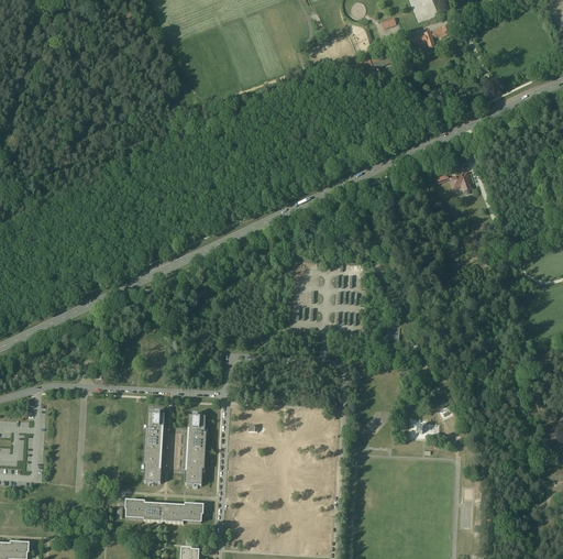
[(384,26),(396,22),(394,14),(381,19),(384,26)]
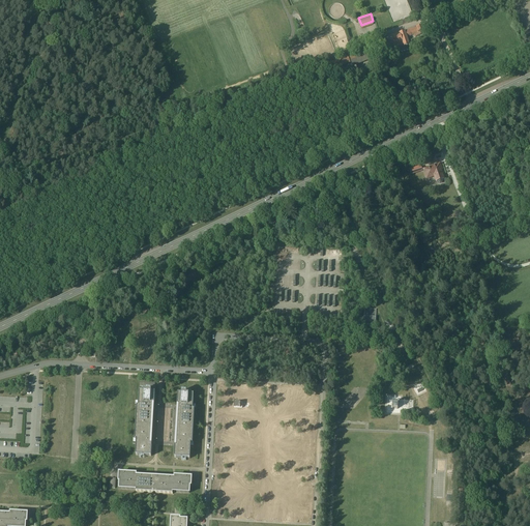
[(391,55),(403,52),(402,48),(410,45),(409,40),(407,33),(418,29),(419,31),(424,30),(422,22),(400,29),(379,36),(384,51),(389,49),(391,55)]
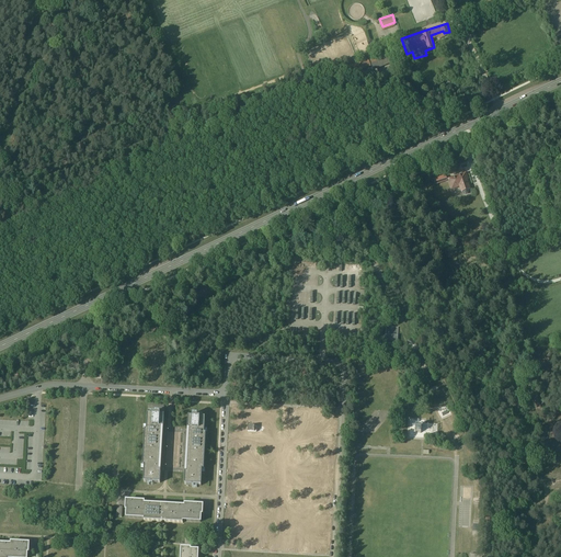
[(392,46),(369,55),(374,66),(397,57),(392,46)]
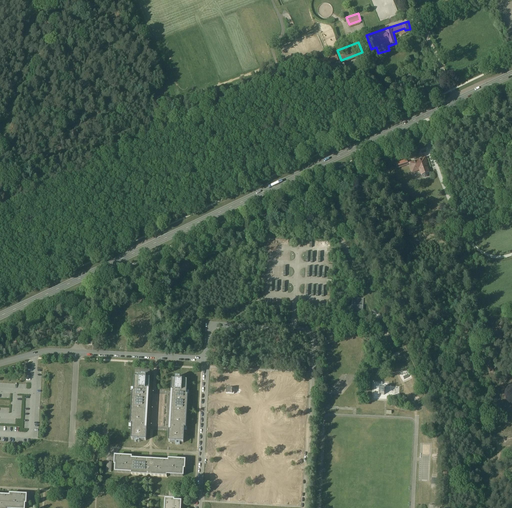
[(335,50),(316,58),(319,64),(322,63),(338,56),(336,53),(336,52),(335,50)]
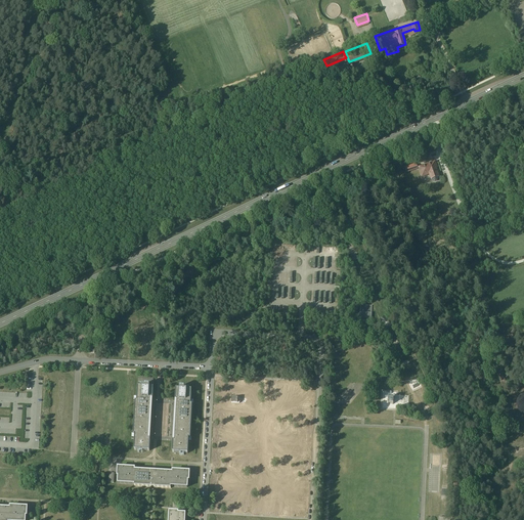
[(381,69),(385,67),(382,59),(373,63),(375,69),(381,67),(381,69)]
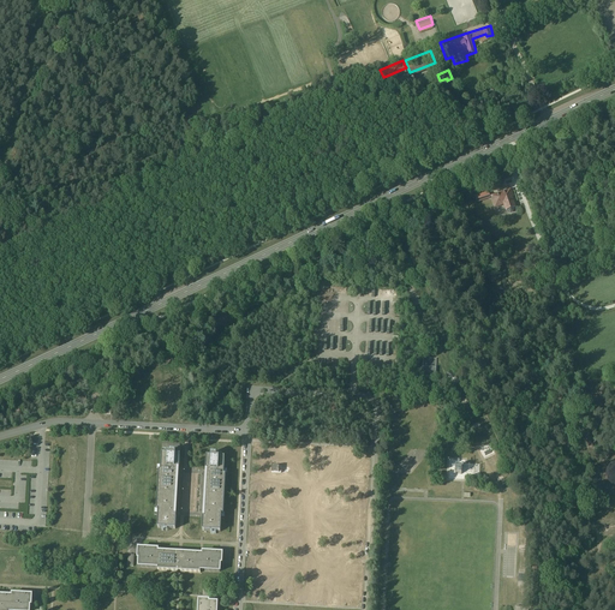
[(440,88),(435,75),(413,83),(418,95),(440,88)]
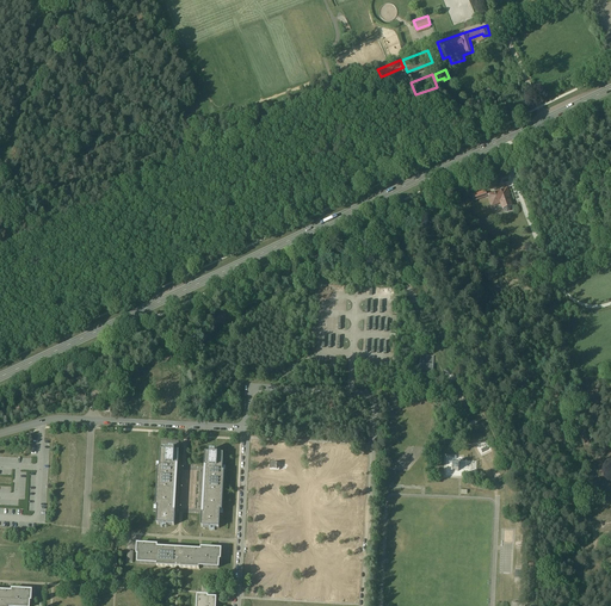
[(507,184),(499,186),(488,190),(492,203),(501,201),(503,205),(504,205),(505,206),(507,208),(510,206),(512,204),(511,203),(512,202),(508,191),(510,191),(507,184)]
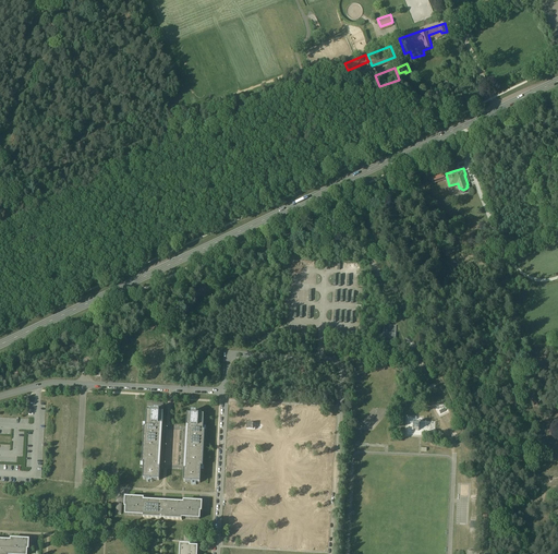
[(396,322),(385,321),(384,338),(396,338),(396,322)]
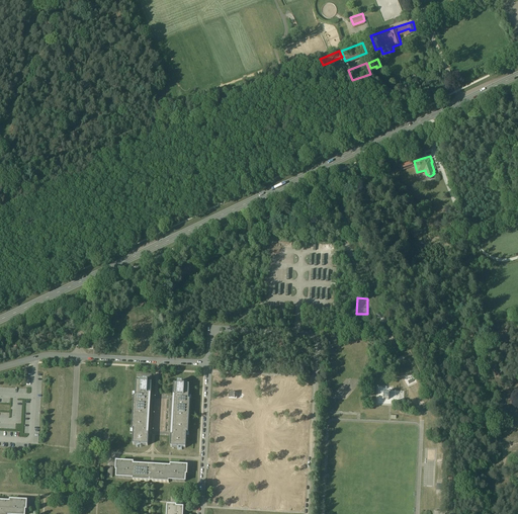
[(134,393),(132,426),(134,426),(133,441),(148,441),(149,430),(147,430),(150,391),(151,391),(152,378),(148,378),(148,376),(143,376),(143,378),(136,377),(136,393),(134,393)]
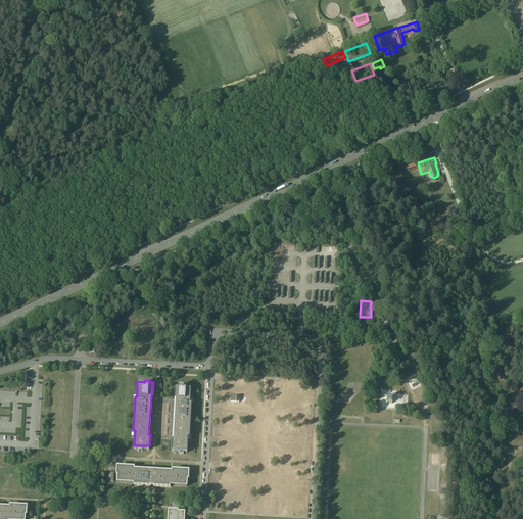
[(185,382),(180,382),(180,384),(176,384),(175,395),(177,395),(174,436),(173,436),(172,447),(188,449),(188,433),(190,433),(192,399),(190,399),(191,385),(184,384),(185,382)]
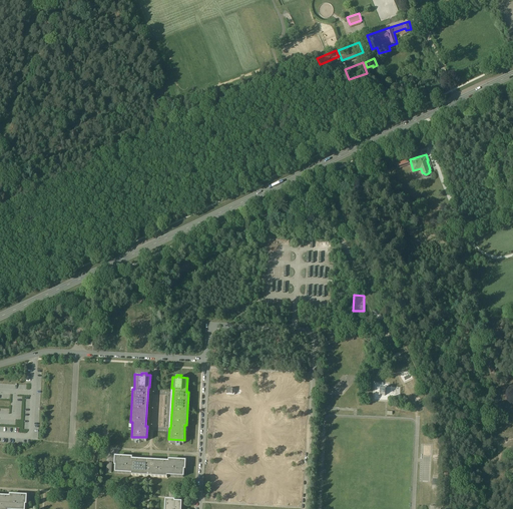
[(152,457),(148,457),(137,456),(134,456),(132,456),(132,454),(121,454),(121,453),(118,453),(118,454),(115,453),(115,456),(115,461),(115,462),(116,462),(116,469),(132,470),(132,472),(167,474),(167,472),(184,473),(184,466),(185,466),(185,465),(186,460),(185,460),(186,458),(183,458),(183,457),(180,457),(169,457),(169,459),(167,458),(164,458),(152,457)]
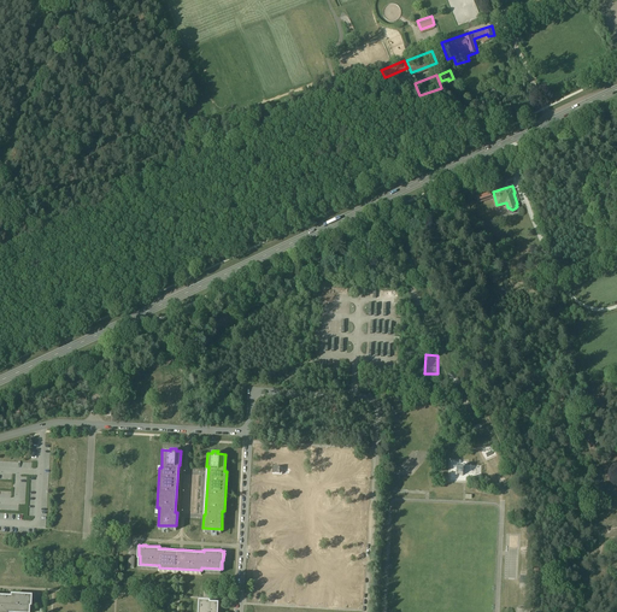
[(5,593),(0,592),(0,611),(9,611),(9,610),(29,611),(29,602),(30,602),(30,601),(30,595),(31,592),(28,592),(24,592),(11,590),(11,593),(7,593),(5,593)]
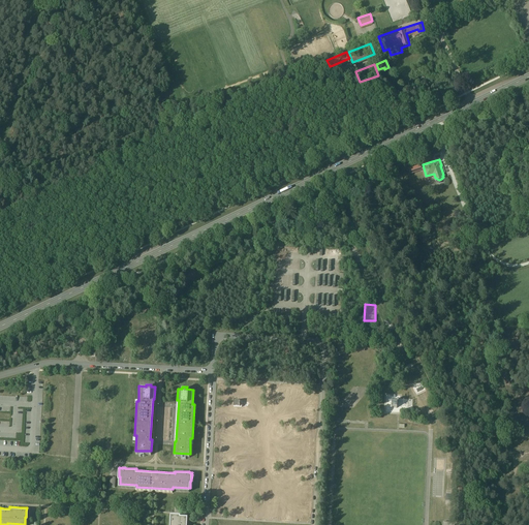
[(186,524),(187,515),(180,514),(180,513),(179,513),(175,513),(172,513),(172,516),(170,516),(170,518),(172,518),(170,524),(186,524)]
